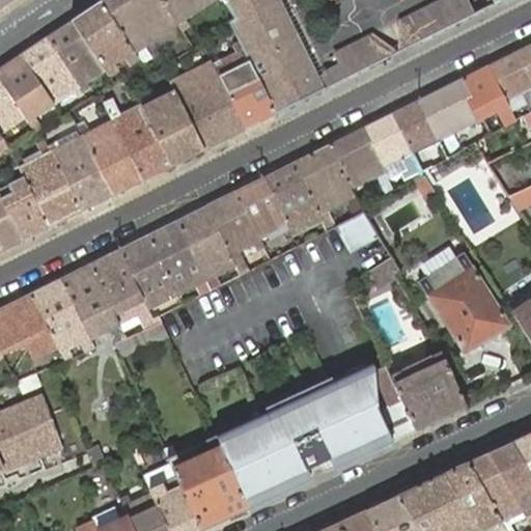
[(162,0),(105,0),(102,2),(135,52),(177,23),(162,0)]
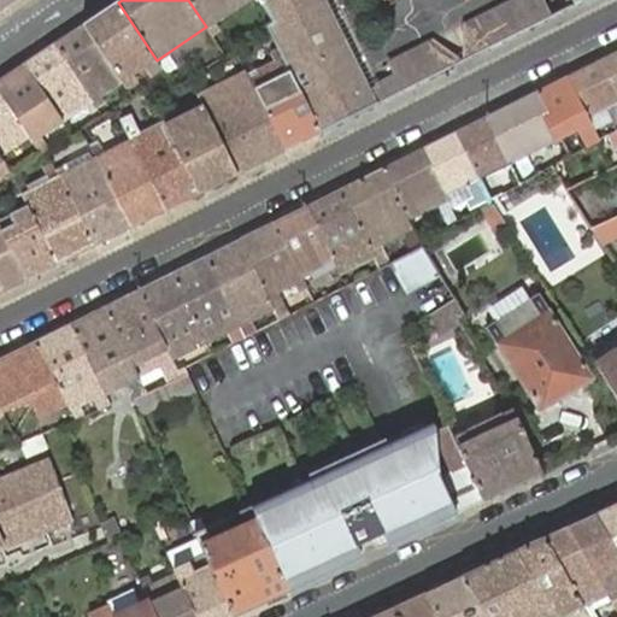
[(188,0),(206,27),(245,0),(188,0)]
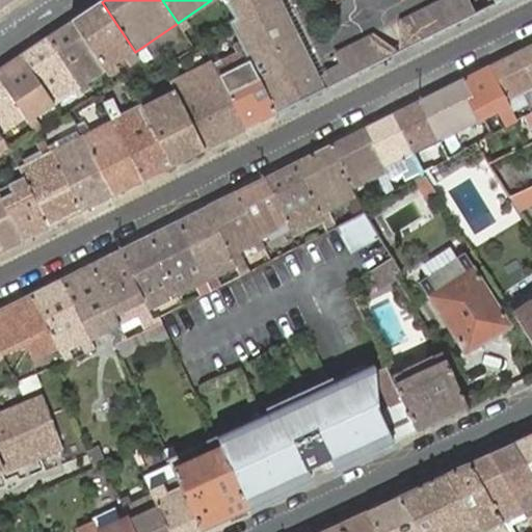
[(224,0),(237,19),(231,23),(240,42),(276,114),(326,90),(366,70),(353,47),(338,55),(343,64),(319,77),(280,0),(501,0),(503,2),(505,0),(224,0)]
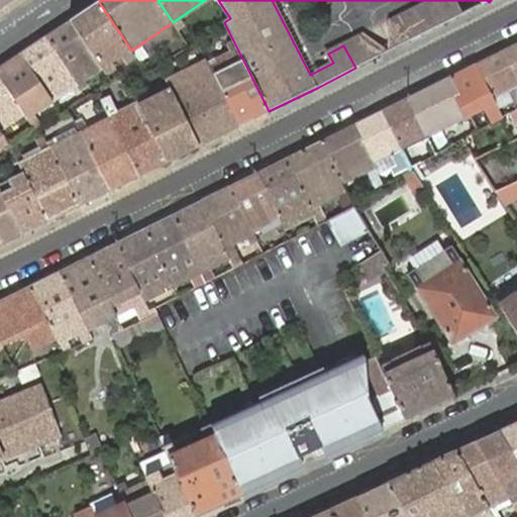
[(433,0),(410,12),(421,35),(460,15),(452,0),(433,0)]
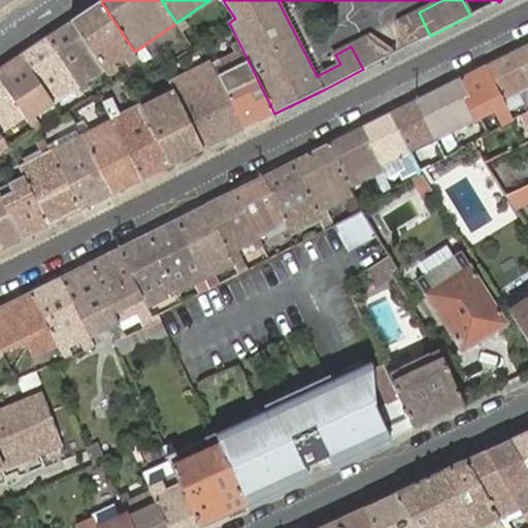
[(101,2),(73,21),(109,75),(117,70),(109,59),(122,52),(130,64),(138,58),(134,52),(101,2)]
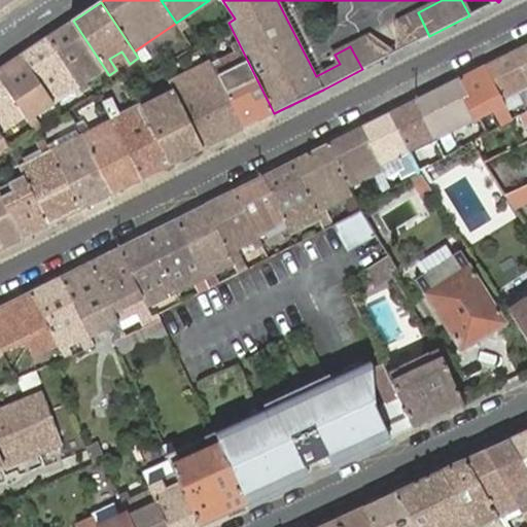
[(350,46),(362,69),(429,36),(418,12),(350,46)]
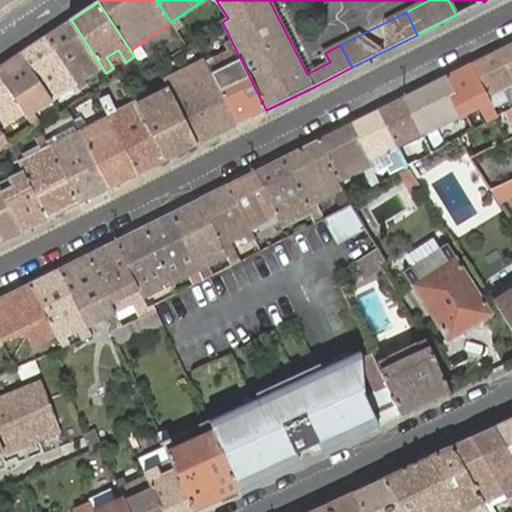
[(46,37),(81,90),(106,73),(71,20),(46,37)]
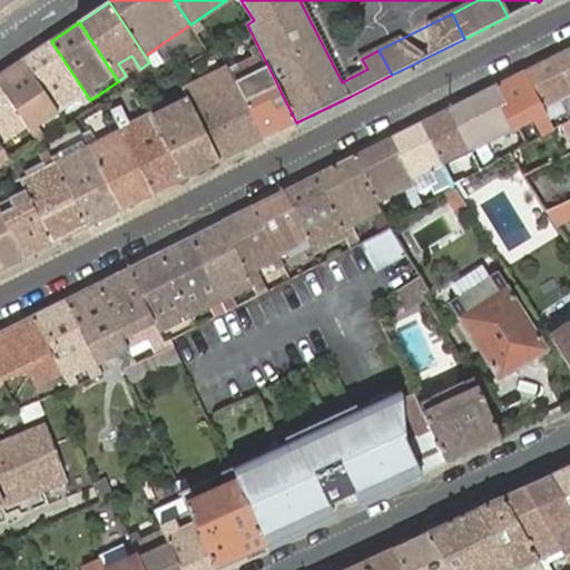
[(84,104),(90,100),(51,41),(23,60),(59,112),(80,99),(84,104)]
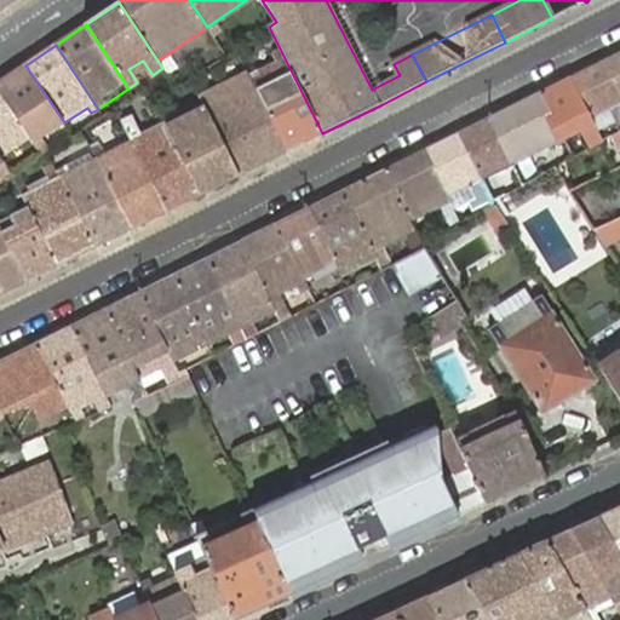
[(322,133),(280,49),(273,52),(276,61),(258,70),(260,75),(252,80),(287,151),(322,133)]
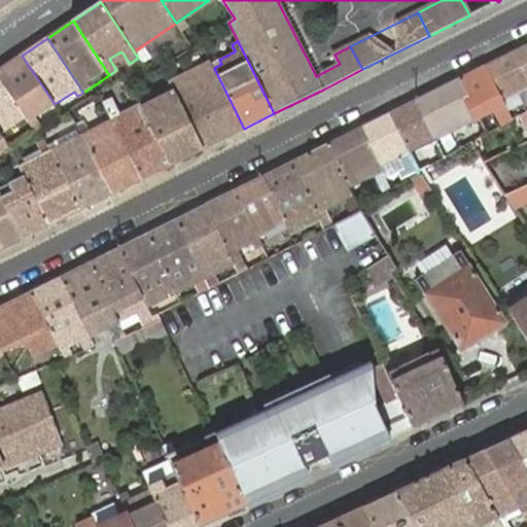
[(526,43),(515,50),(526,75),(526,43)]
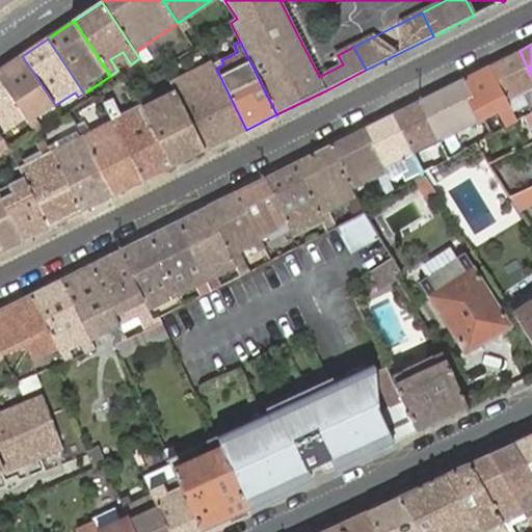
[(531,76),(520,51),(488,67),(508,104),(523,96),(531,112),(531,76)]
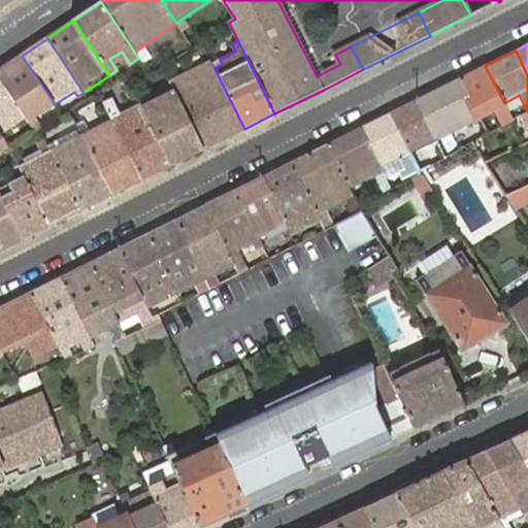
[(34,118),(55,104),(22,56),(0,69),(0,77),(29,122),(35,130),(40,126),(34,118)]
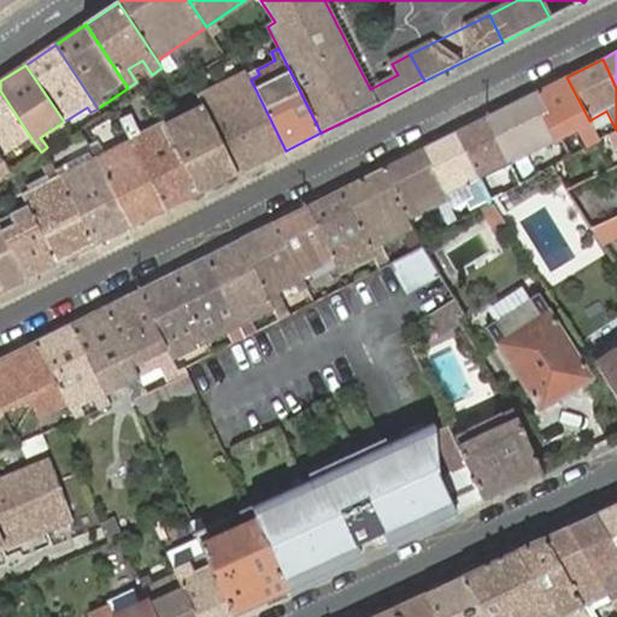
[(566,77),(538,92),(563,140),(580,131),(588,148),(600,141),(600,140),(589,121),(566,77)]
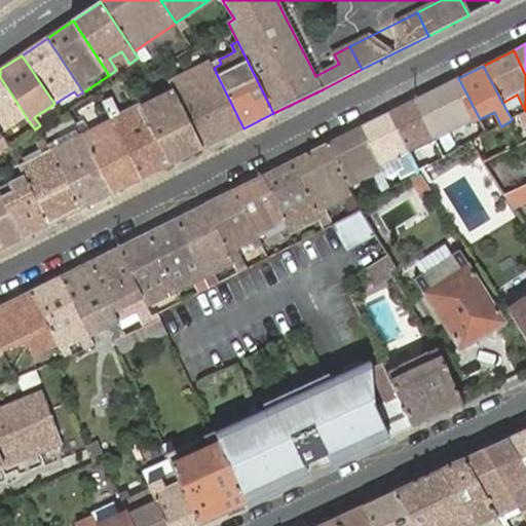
[(214,68),(173,88),(174,91),(202,149),(243,128),(214,68)]
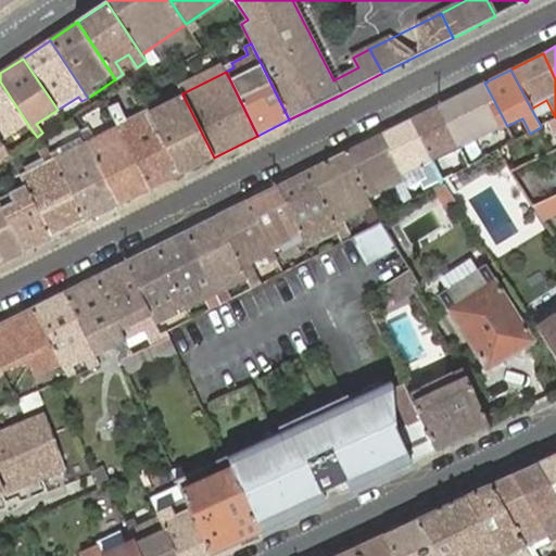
[(0,81),(0,141),(7,151),(15,146),(12,140),(30,128),(0,81)]
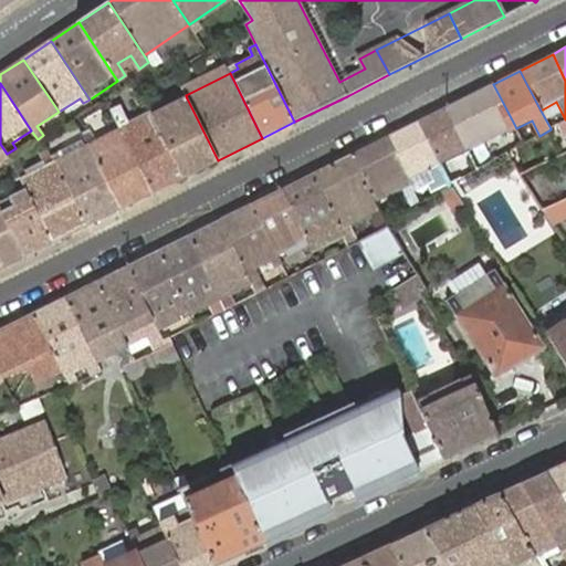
[(493,84),(446,107),(473,148),(484,166),(507,153),(517,148),(515,143),(509,146),(504,136),(516,128),(493,84)]
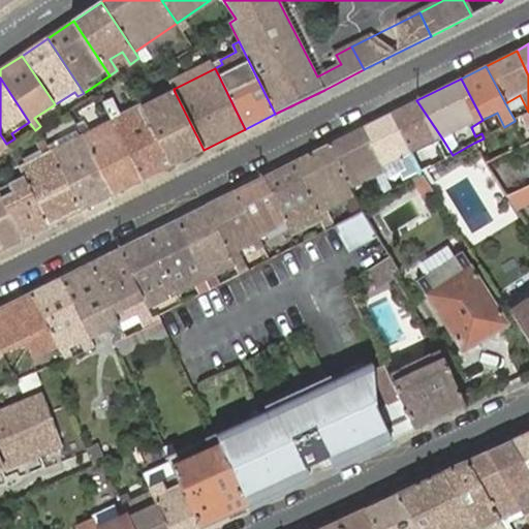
[(143,109),(170,166),(204,150),(175,92),(143,109)]
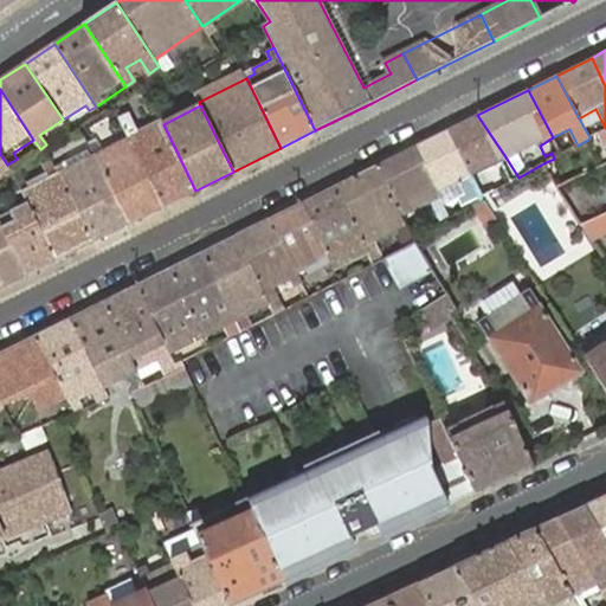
[(128,137),(162,207),(195,191),(163,124),(158,113),(150,116),(154,124),(137,133),(128,114),(120,118),(128,137)]
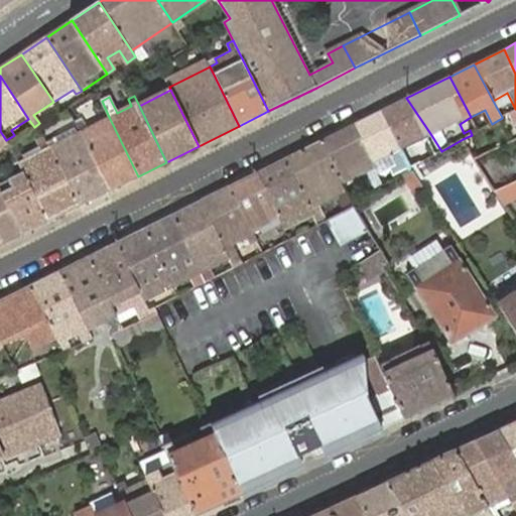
[(406,98),(382,110),(402,149),(411,167),(432,156),(429,150),(424,153),(417,142),(431,135),(406,98)]
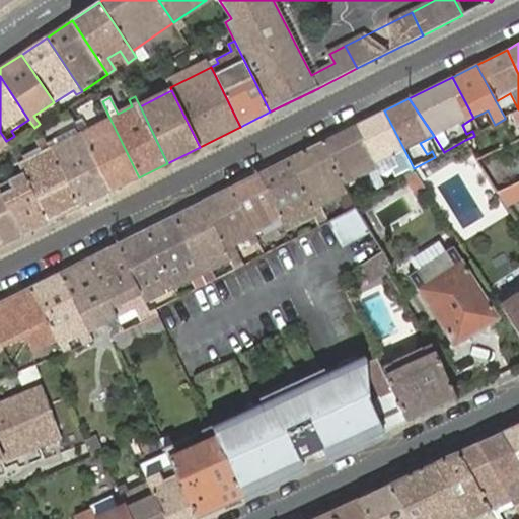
[(384,110),(355,126),(375,165),(393,156),(398,166),(391,169),(394,177),(414,168),(404,150),(384,110)]
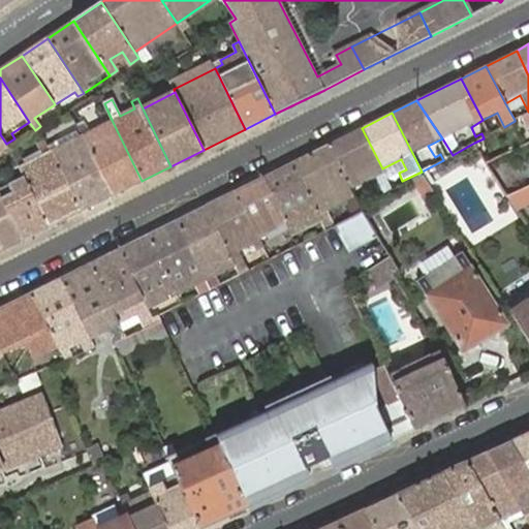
[(82,135),(112,195),(142,181),(112,120),(90,131),(85,121),(76,124),(82,135)]
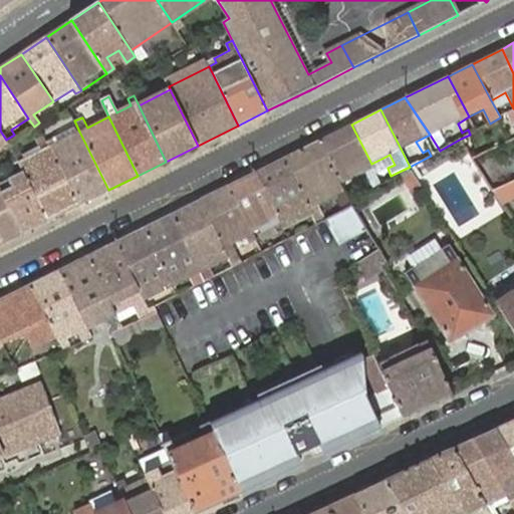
[(351,124),(318,141),(340,183),(365,171),(368,176),(374,172),(371,164),(351,124)]
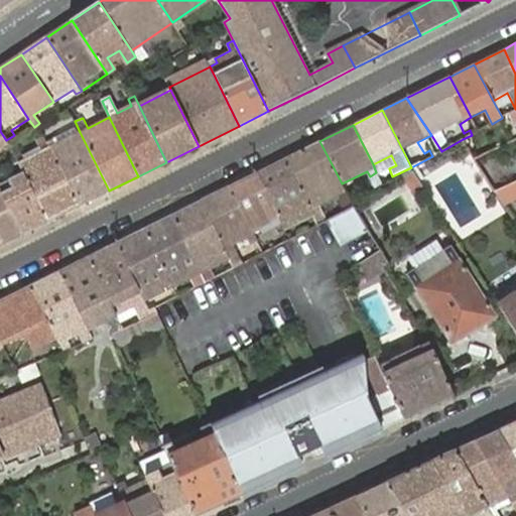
[(472,135),(463,139),(475,159),(490,152),(497,148),(484,128),(478,132),(472,135)]
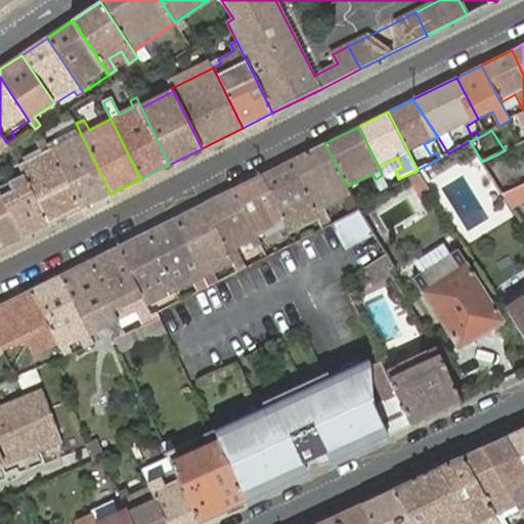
[(50,149),(80,209),(111,193),(81,134),(50,149)]
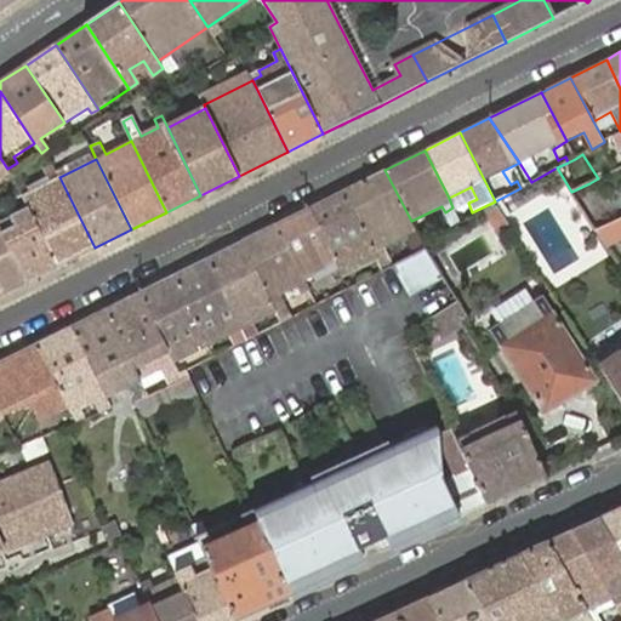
[(385,170),(343,191),(381,265),(388,261),(382,245),(405,234),(415,229),(411,221),(385,170)]
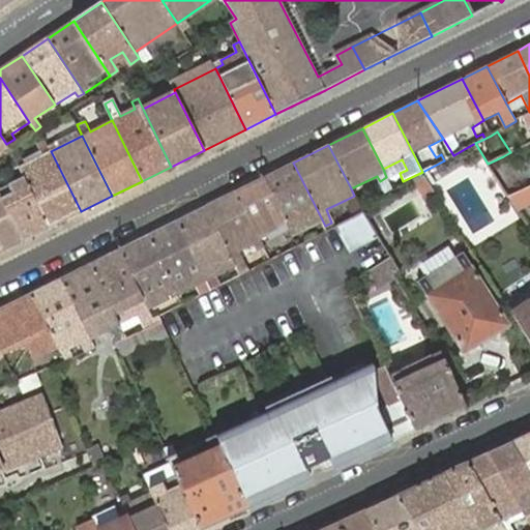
[(51,151),(19,167),(24,176),(50,227),(81,211),(51,151)]
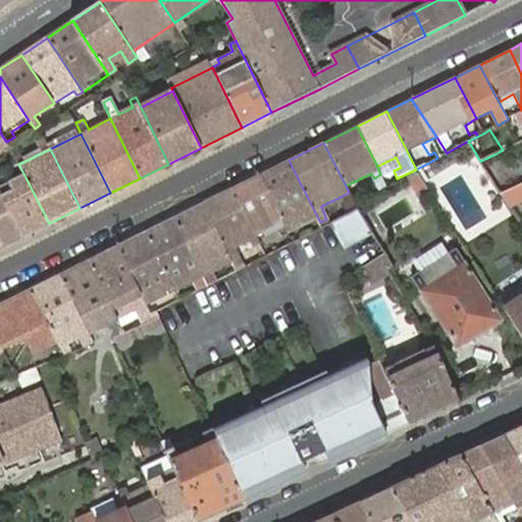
[(1,161),(5,170),(18,164),(13,154),(1,161)]
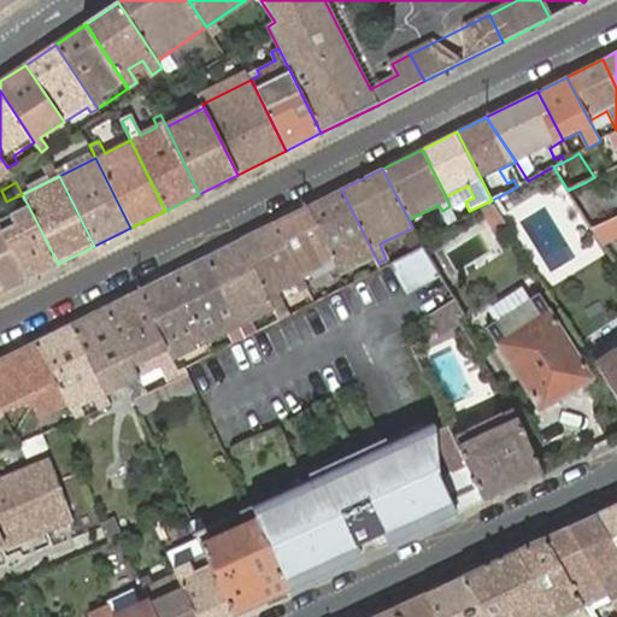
[(468,186),(446,197),(450,206),(452,209),(465,201),(474,198),(468,186)]
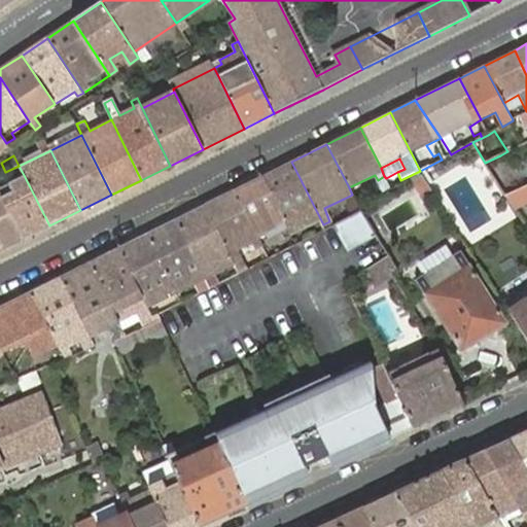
[(291,162),(262,176),(286,223),(291,235),(312,225),(317,234),(325,230),(323,224),(291,162)]
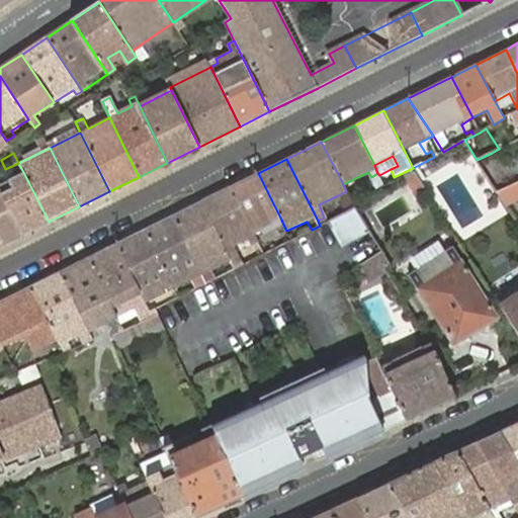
[(23,172),(0,183),(0,191),(21,236),(49,222),(23,172)]
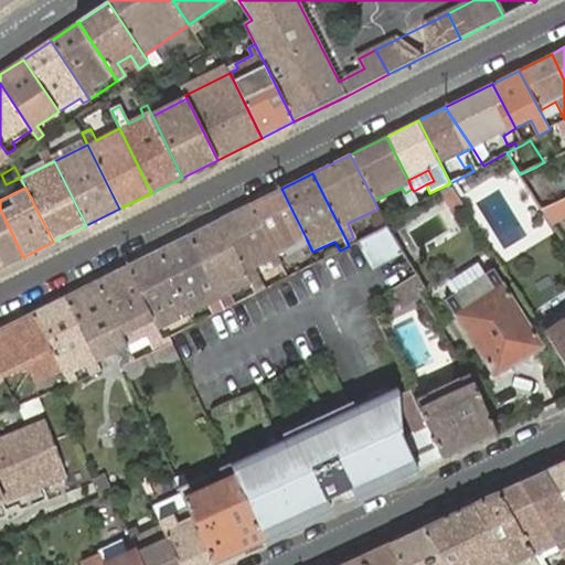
[(281,189),(252,204),(277,255),(307,240),(281,189)]
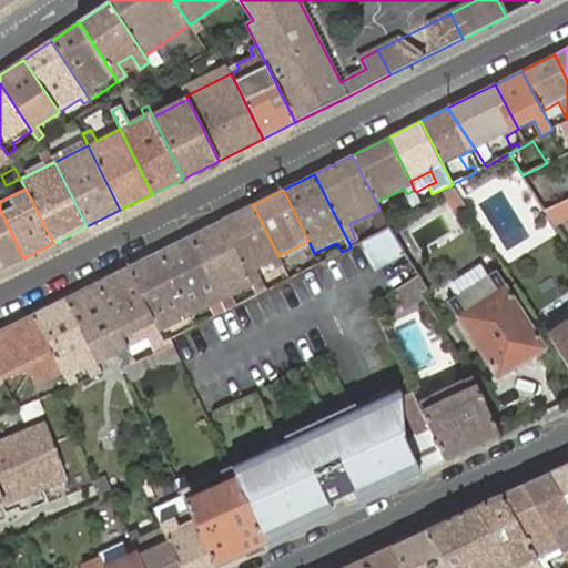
[(567,199),(545,210),(555,225),(567,219),(567,199)]
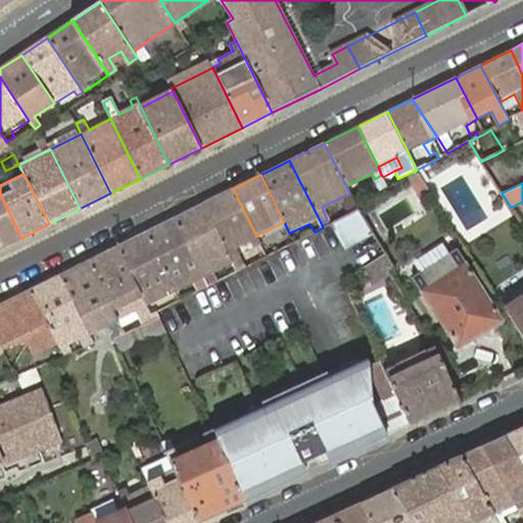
[(233,189),(203,203),(232,263),(236,272),(244,268),(235,248),(250,240),(253,247),(259,244),(256,236),(233,189)]
